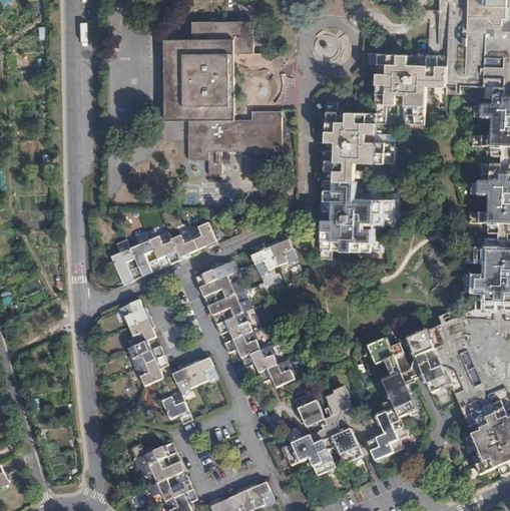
[(437,0),(435,54),(445,54),(447,0),(437,0)]
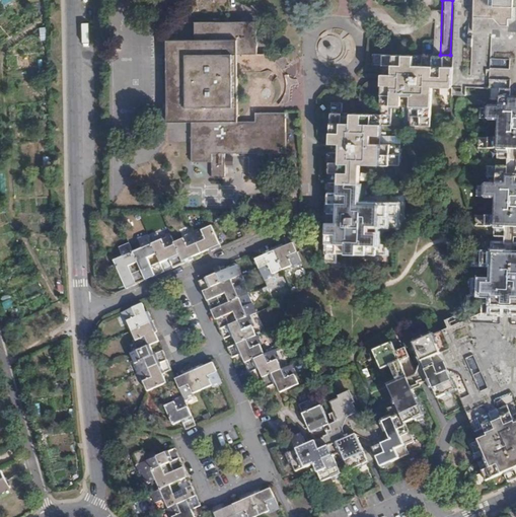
[(452,0),(450,55),(449,85),(487,87),(489,87),(514,88),(515,88),(515,0),(452,0)]
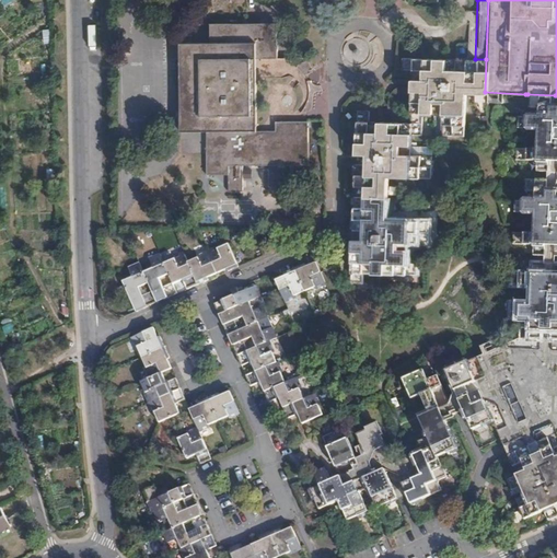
[(254,129),(254,77),(244,77),(244,57),(253,57),(274,57),(273,22),(208,22),(207,42),(176,42),(176,57),(173,57),(173,109),(177,109),(177,130),(204,130),(204,151),(204,171),(204,174),(225,174),(225,190),(240,189),(240,164),(305,163),(305,120),(273,120),(274,129),(254,129)]
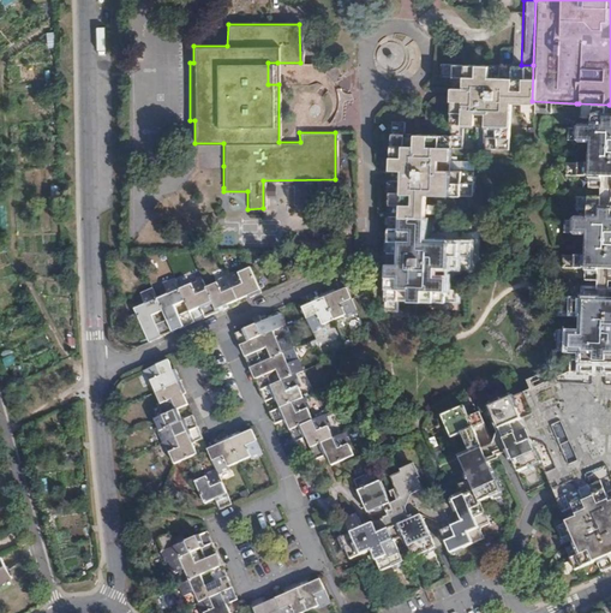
[(268,84),(279,84),(277,63),(268,63),(268,84)]
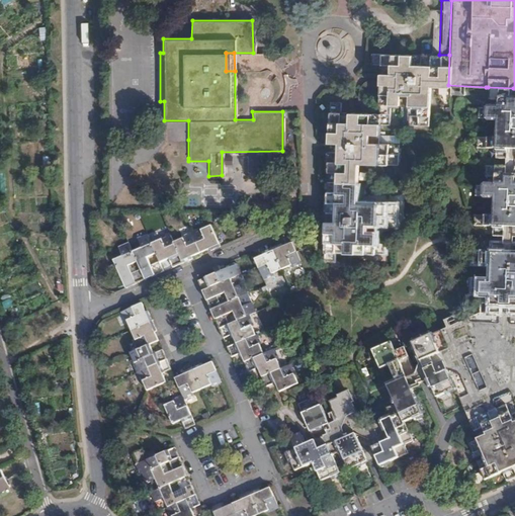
[(428,85),(448,85),(449,55),(439,55),(370,53),(369,63),(379,63),(377,112),(388,112),(389,102),(408,103),(406,123),(426,123),(428,85)]
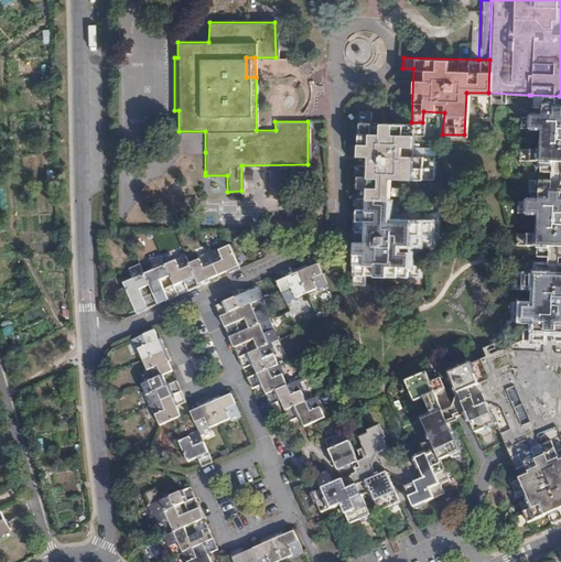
[(560,96),(559,96),(531,95),(530,107),(541,107),(540,117),(519,117),(519,128),(540,129),(539,149),(518,148),(517,160),(539,161),(538,171),(556,172),(560,171),(560,96)]
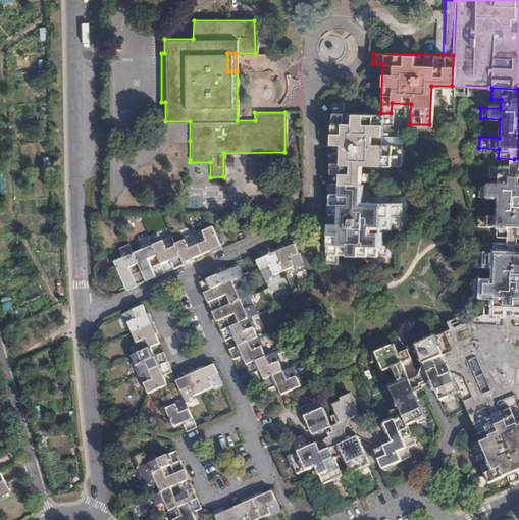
[(330,102),(328,182),(359,183),(360,163),(399,164),(400,144),(380,143),(380,123),(391,123),(391,113),(380,113),(341,112),(341,102),(330,102)]
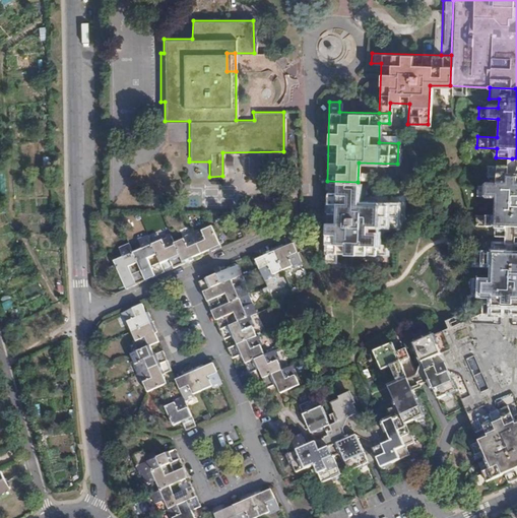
[(284,130),(295,130),(294,111),(283,111),(284,130)]
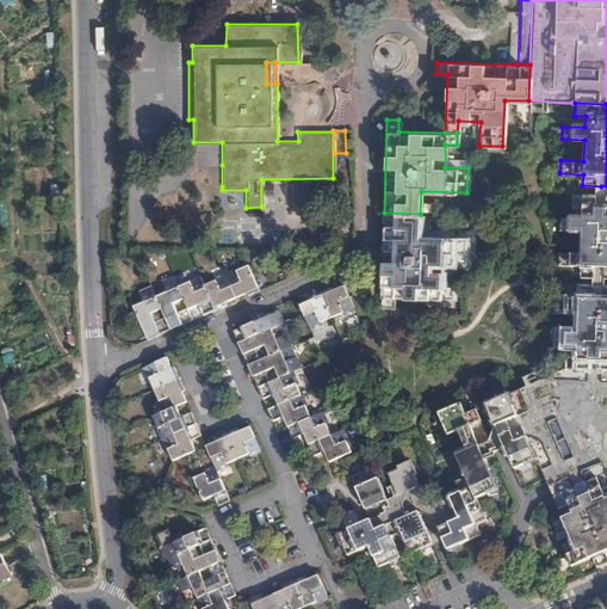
[(606,195),(601,196),(570,195),(570,207),(581,208),(581,219),(558,217),(557,231),(580,231),(580,253),(557,252),(556,264),(578,265),(578,277),(598,278),(606,277),(606,195)]
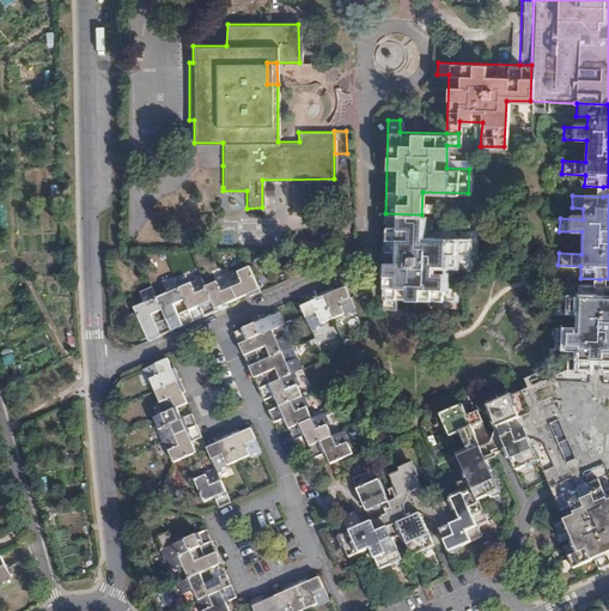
[(421,215),(385,213),(385,215),(382,308),(394,308),(394,297),(415,297),(452,298),(452,285),(442,285),(443,262),(466,264),(466,240),(420,239),(421,216),(421,215)]
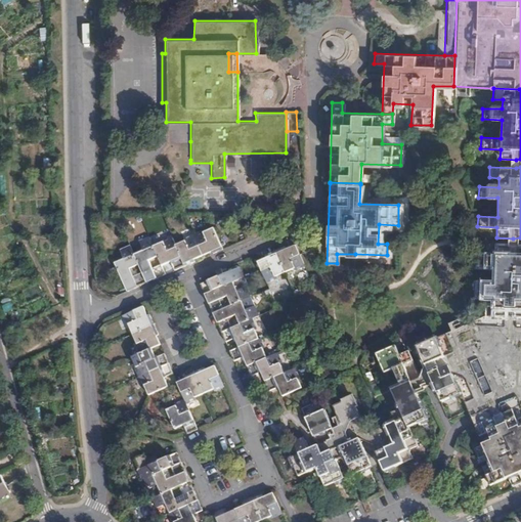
[(201,228),(190,233),(200,254),(210,250),(210,252),(219,248),(211,226),(202,230),(201,228)]
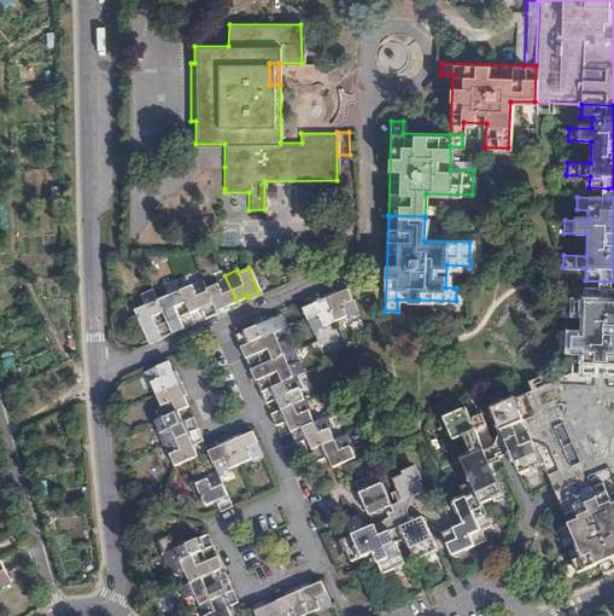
[(214,283),(203,288),(215,312),(226,307),(224,306),(235,300),(224,275),(212,280),(214,283)]
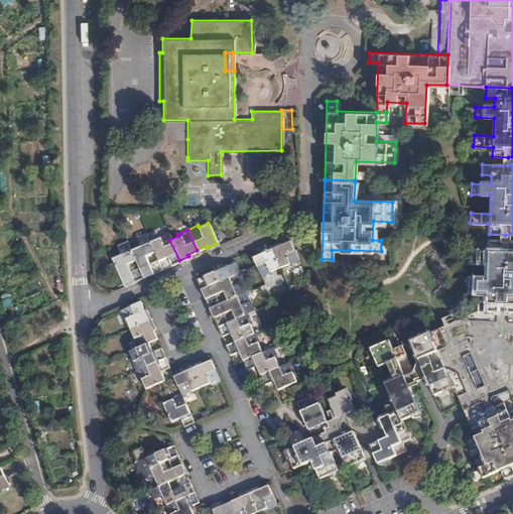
[(157,237),(148,241),(152,251),(156,259),(165,255),(169,265),(179,260),(169,240),(166,231),(156,235),(157,237)]
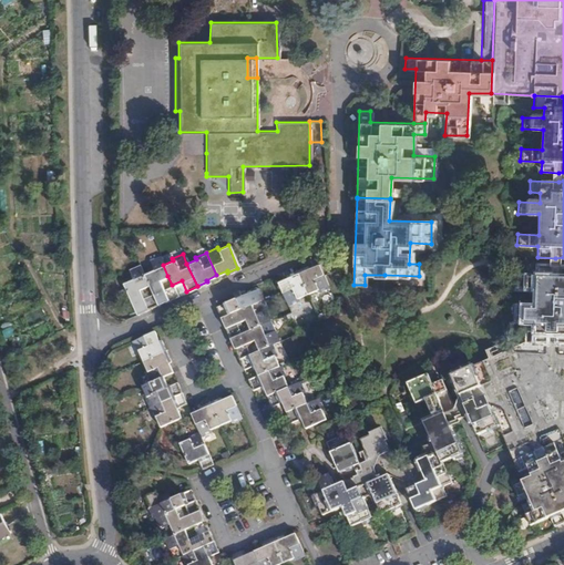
[(143,274),(147,285),(151,294),(155,305),(176,295),(172,285),(162,289),(159,280),(167,276),(163,265),(159,255),(149,259),(152,270),(143,274)]
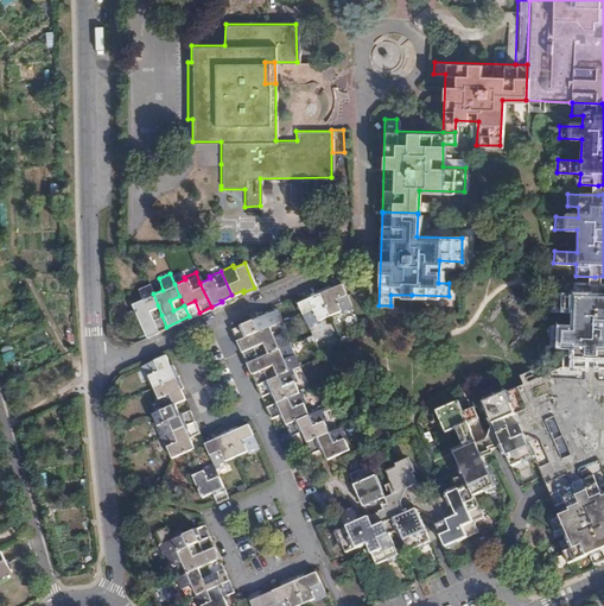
[(351,278),(339,283),(344,295),(356,289),(351,278)]
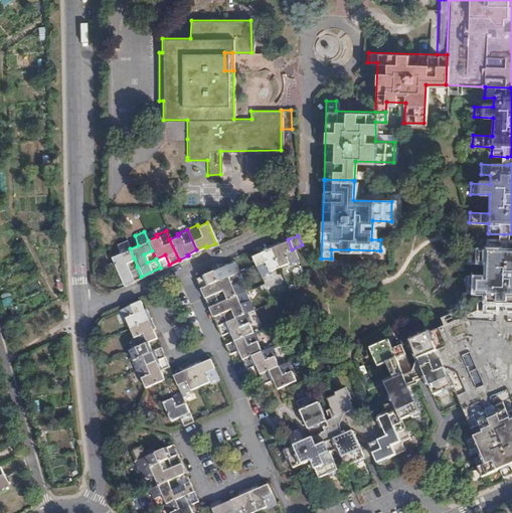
[(125,263),(134,259),(130,248),(125,239),(116,244),(120,253),(111,258),(123,285),(141,277),(137,267),(128,271),(125,263)]
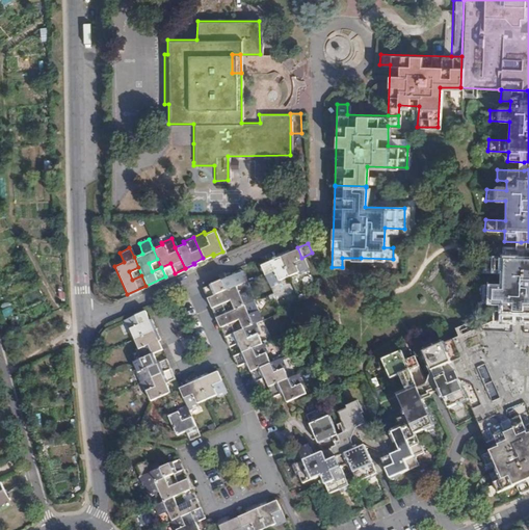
[(296,273),(307,269),(301,258),(297,247),(288,252),(287,249),(276,254),(286,275),(295,271),(296,273)]
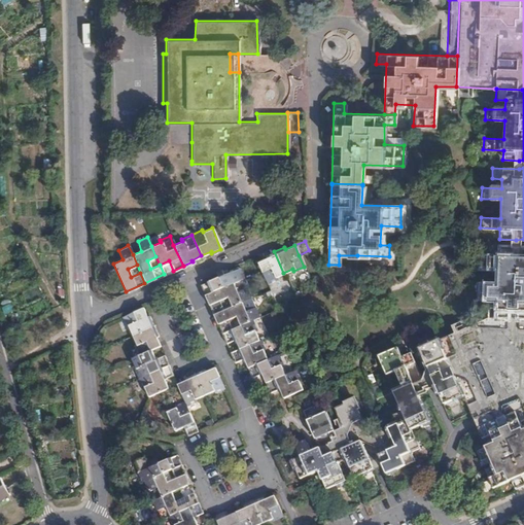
[(487,306),(486,317),(508,318),(513,318),(517,318),(523,318),(523,248),(516,248),(499,247),(498,256),(479,256),(479,267),(498,268),(497,287),(478,286),(478,296),(497,298),(496,307),(487,306)]
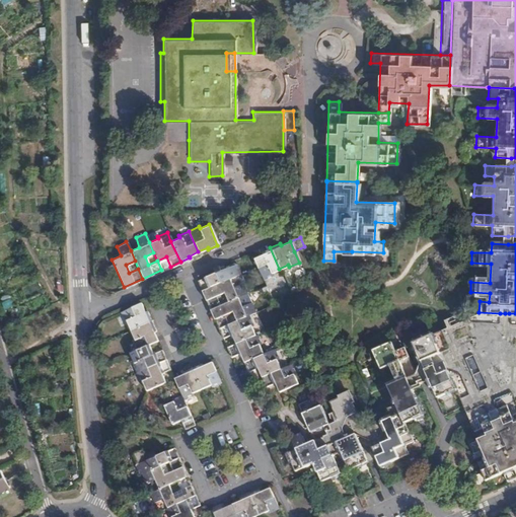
[(279,269),(270,247),(261,251),(262,254),(252,259),(262,280),(272,275),(271,273),(279,269)]
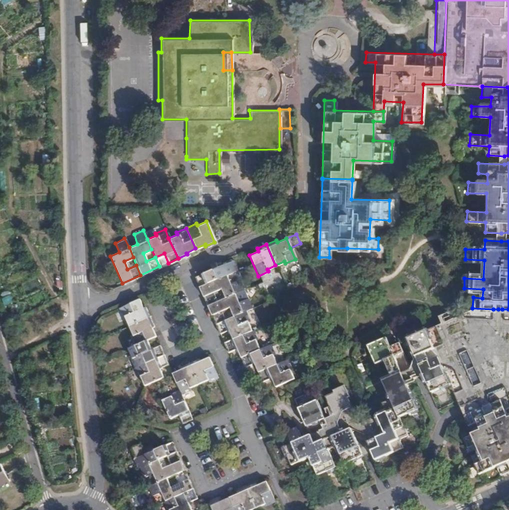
[(198,286),(225,274),(236,270),(232,260),(228,259),(216,264),(215,262),(209,264),(211,269),(194,277),(198,286)]
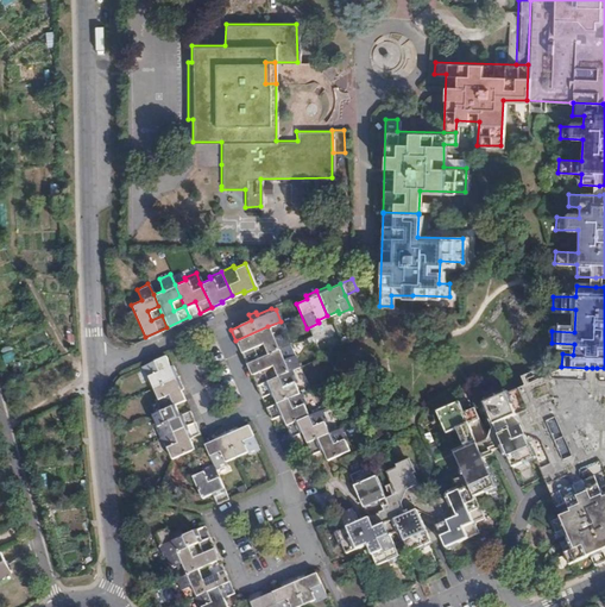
[(266,354),(277,348),(288,344),(283,332),(272,337),(268,326),(235,340),(245,362),(256,357),(252,346),(262,343),(266,354)]
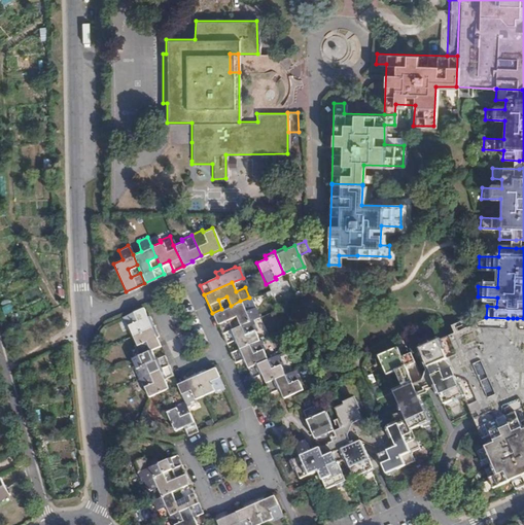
[(239,324),(251,319),(257,316),(253,306),(244,311),(240,301),(231,306),(221,309),(212,313),(221,333),(231,328),(226,319),(235,315),(239,324)]
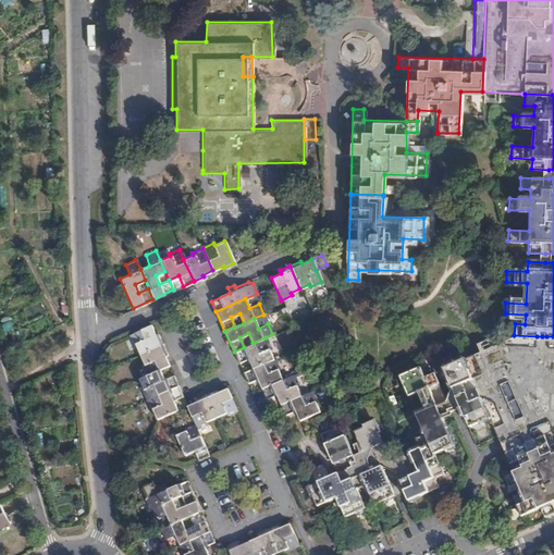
[(138,354),(160,344),(156,334),(154,335),(149,325),(127,335),(132,345),(134,345),(138,354)]
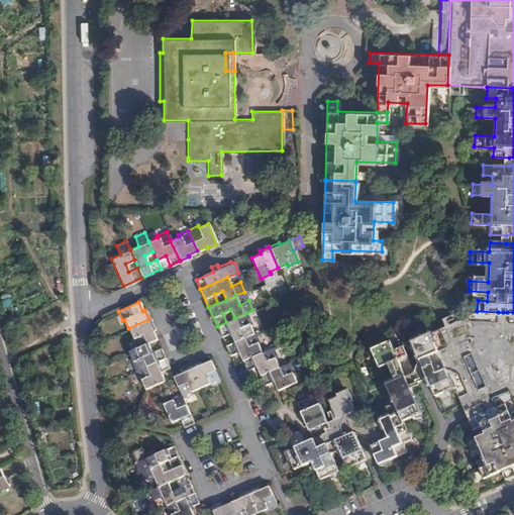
[(456,398),(467,419),(513,399),(513,397),(513,322),(507,322),(507,312),(498,312),(497,322),(456,320),(446,325),(438,328),(446,347),(437,351),(418,361),(420,365),(422,369),(433,364),(437,373),(446,369),(457,373),(467,393),(457,398),(456,398)]
